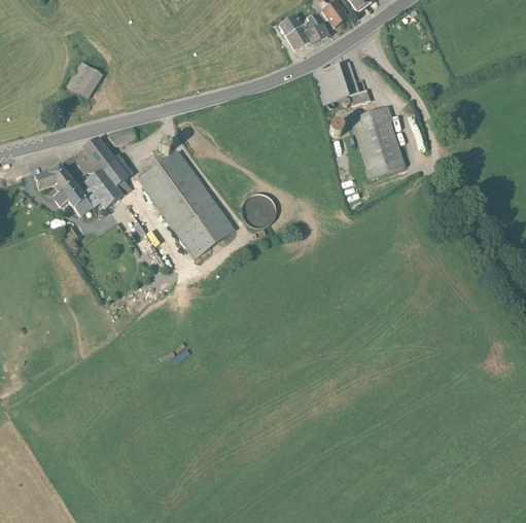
[(335,28),(350,18),(338,0),(336,0),(321,10),(335,28)]
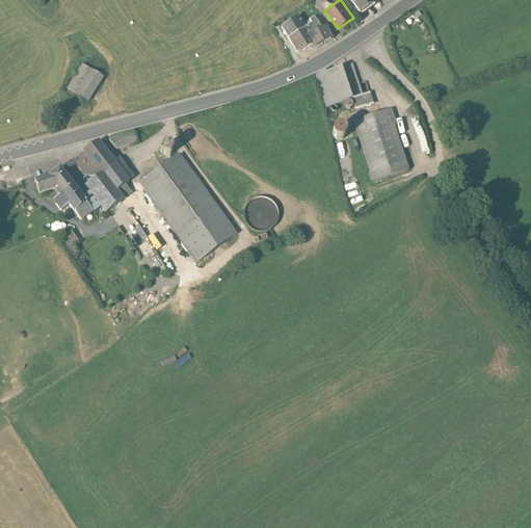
[(353,0),(362,11),(376,1),(375,0),(353,0)]
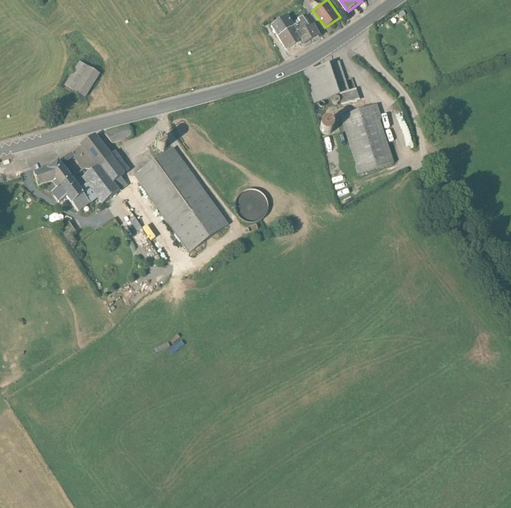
[(287,13),(271,23),(278,35),(294,25),(287,13)]
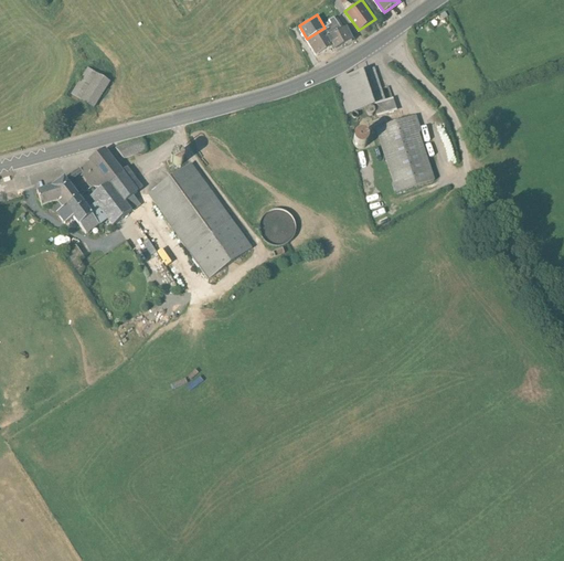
[(353,38),(347,24),(328,34),(333,44),(336,49),(353,38)]
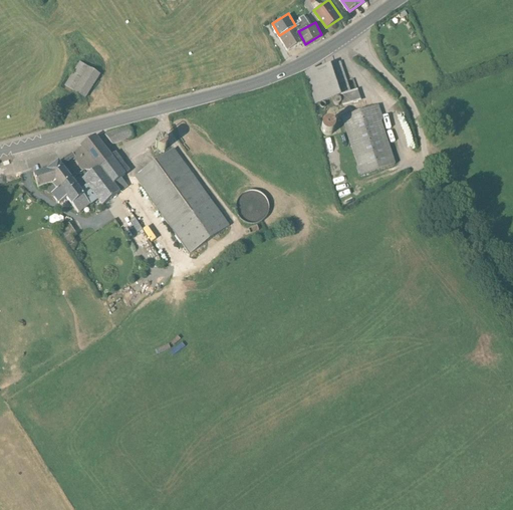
[(279,35),(288,48),(303,40),(298,31),(295,25),(279,35)]
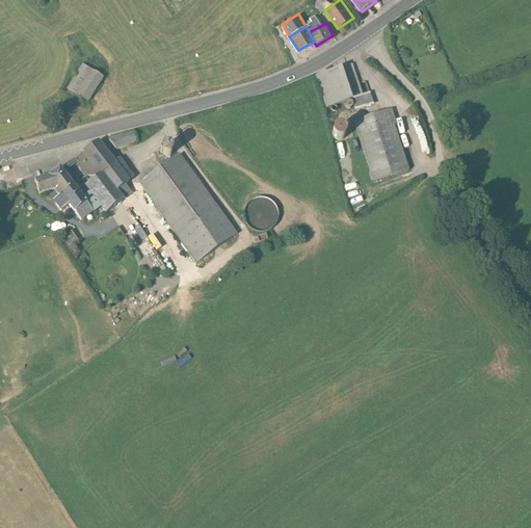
[(353,60),(317,71),(326,104),(363,94),(353,60)]
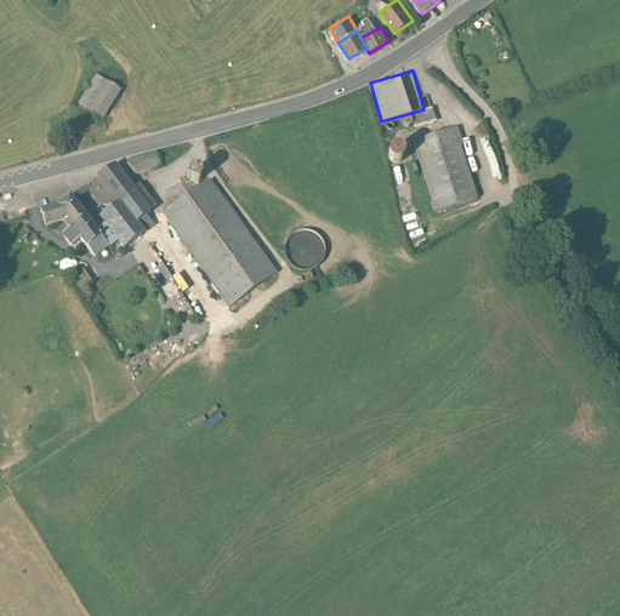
[(121,87),(97,72),(79,101),(103,117),(121,87)]
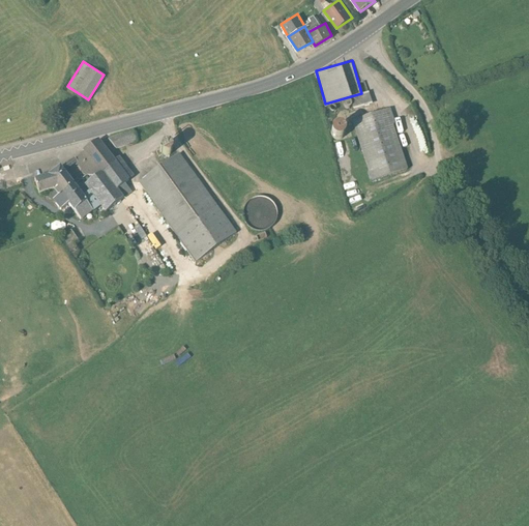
[(389,106),(353,117),(375,179),(410,167),(389,106)]
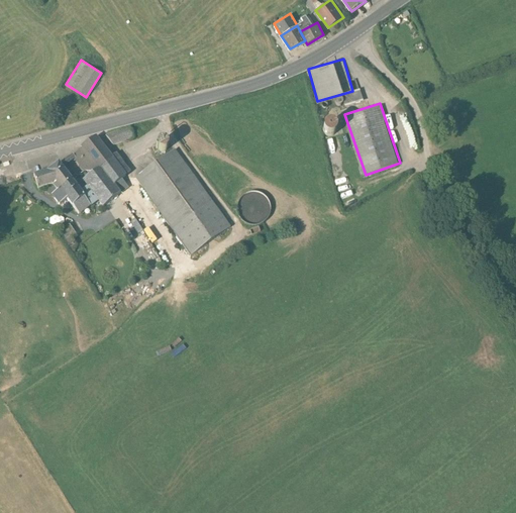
[(135,134),(131,123),(108,131),(112,142),(135,134)]
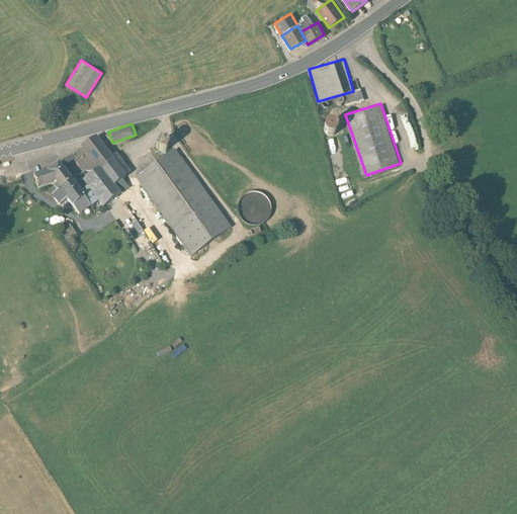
[(97,134),(73,151),(89,174),(100,166),(113,156),(97,134)]
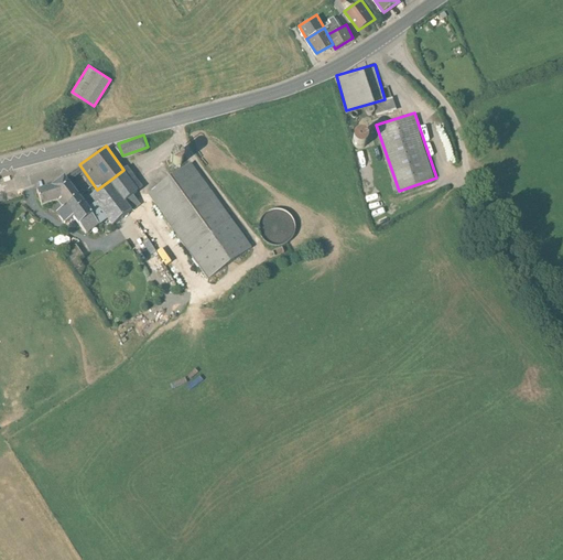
[(251,247),(192,161),(148,192),(207,278),(251,247)]
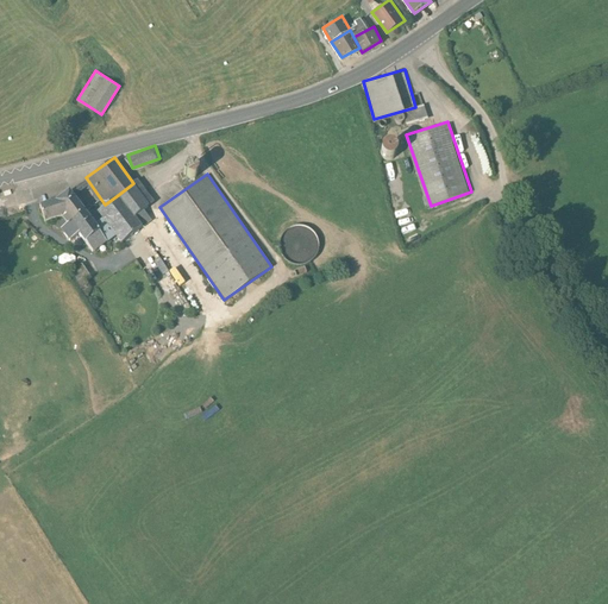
[(118,195),(133,216),(150,205),(135,183),(133,183),(118,195)]
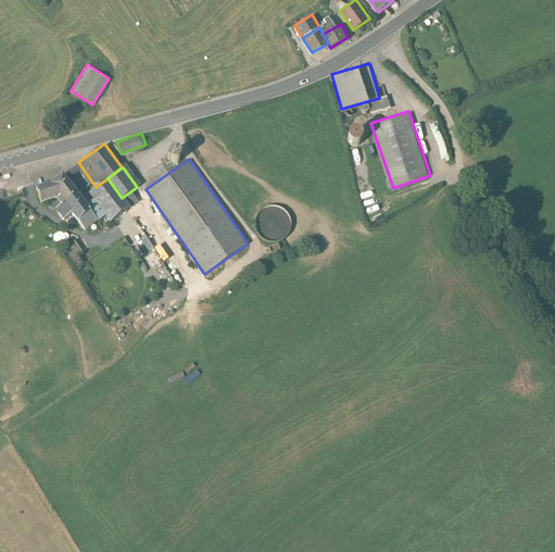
[(63,172),(49,183),(36,185),(39,201),(59,197),(67,209),(83,197),(63,172)]
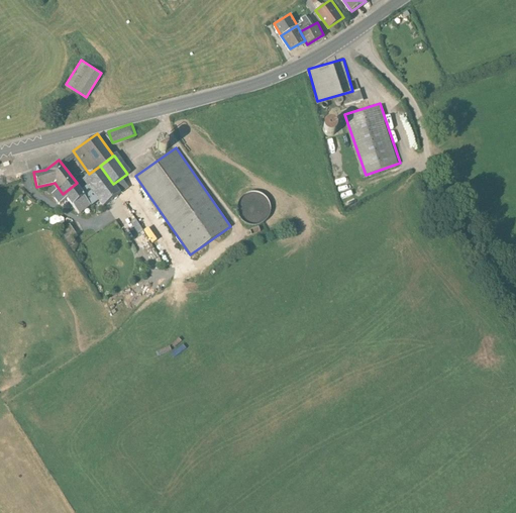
[(103,205),(120,191),(113,184),(100,166),(89,174),(77,183),(93,201),(98,198),(103,205)]
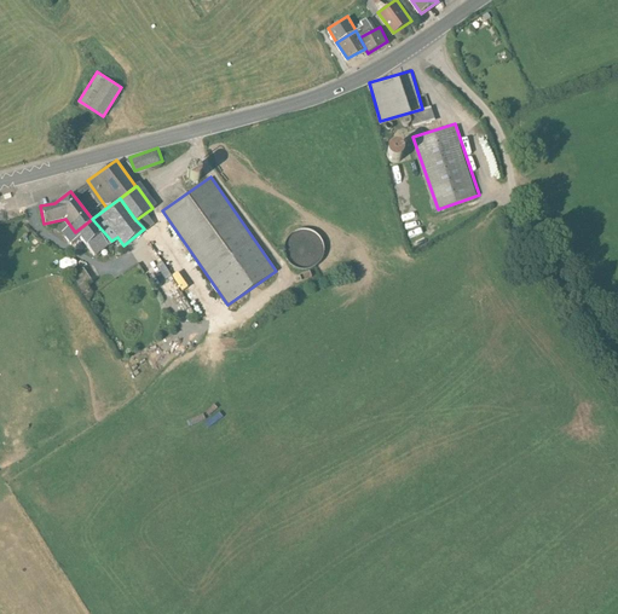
[(92,219),(75,232),(96,255),(111,241),(92,219)]
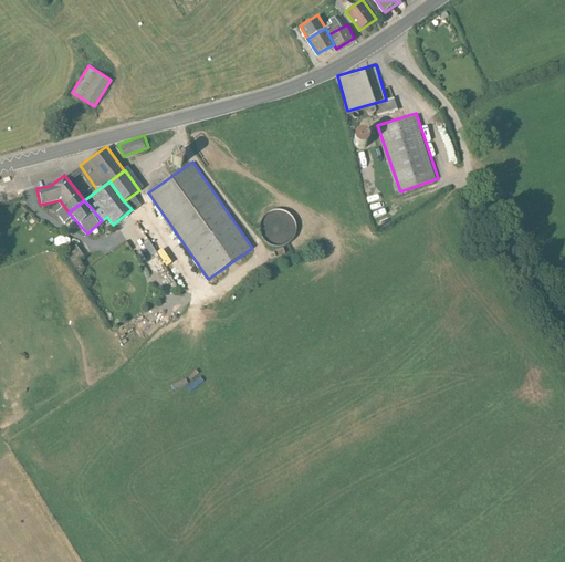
[(260,225),(261,231),(264,237),(269,240),(274,243),(280,243),(286,242),(291,239),(295,235),(296,229),(297,222),(295,217),(292,212),(286,209),(281,207),(274,208),(269,210),(264,214),(261,219),(260,225)]
